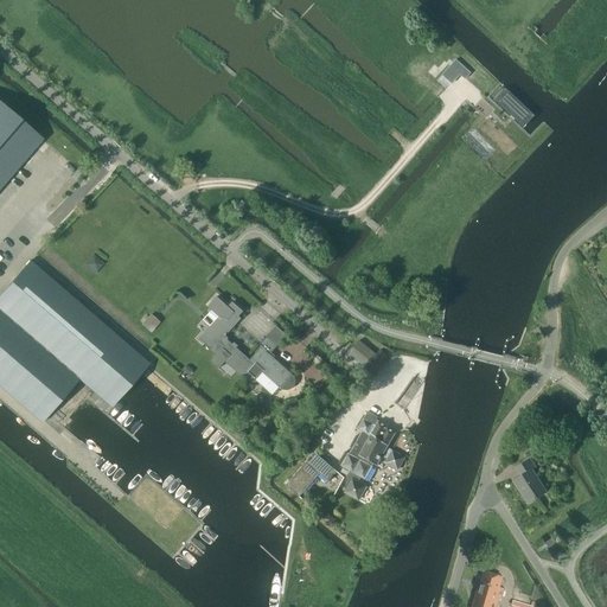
[(455,61),(451,66),(458,74),(460,75),(465,80),(470,74),(464,68),(455,61)]
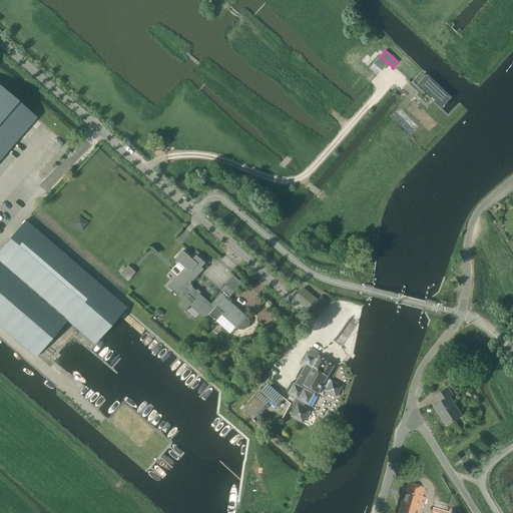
[(423,71),(415,83),(447,113),(458,104),(423,71)]
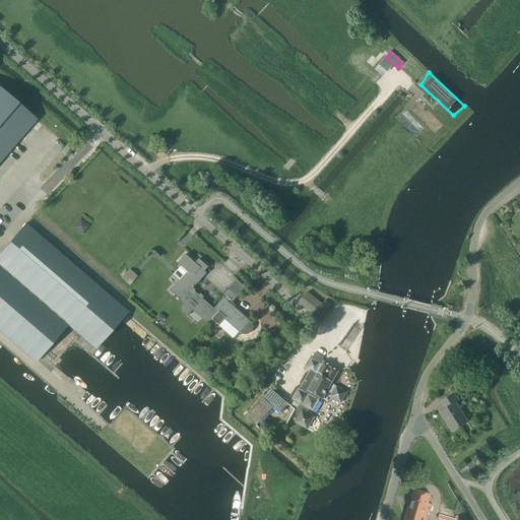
[(0,159),(36,119),(0,87),(0,159)]
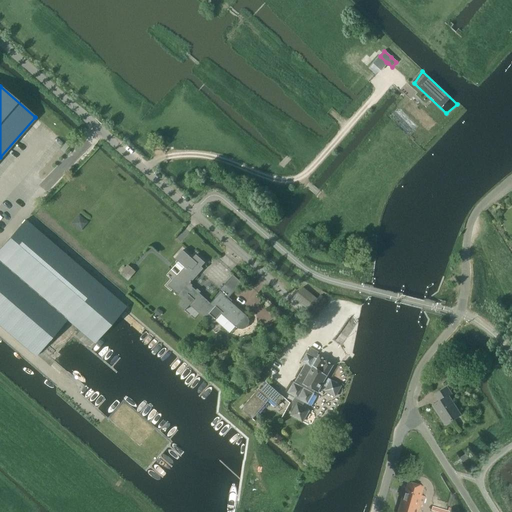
[(66,320),(93,344),(125,307),(25,220),(0,248),(0,326),(35,356),(66,320)]
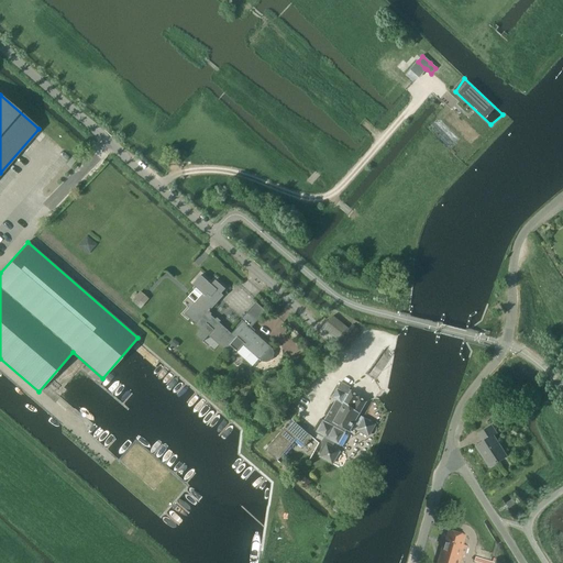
[(202,294),(184,315),(200,329),(211,316),(208,312),(223,296),(220,294),(224,289),(214,280),(210,285),(200,275),(191,285),(202,294)]
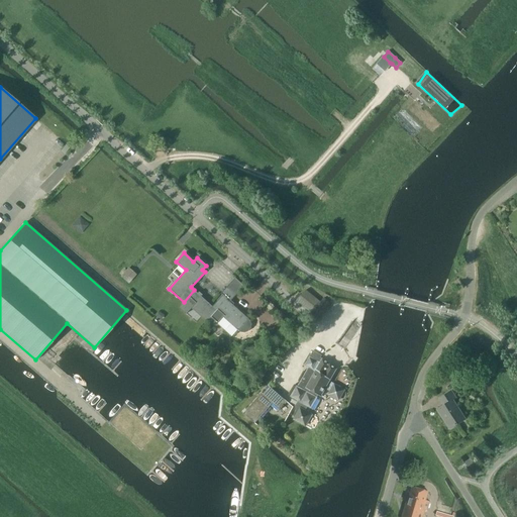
[(128,268),(120,277),(127,283),(135,275),(128,268)]
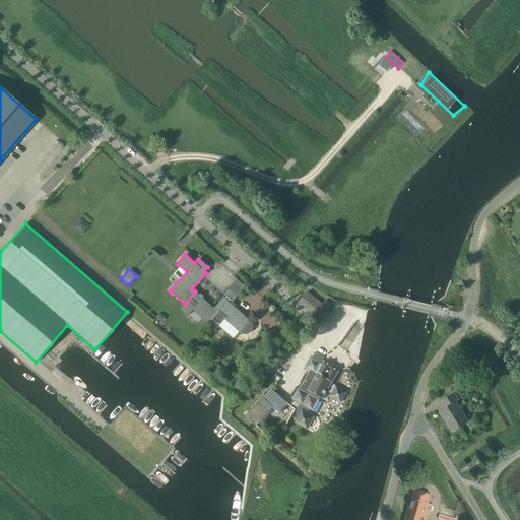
[(236,279),(226,289),(236,298),(245,287),(236,279)]
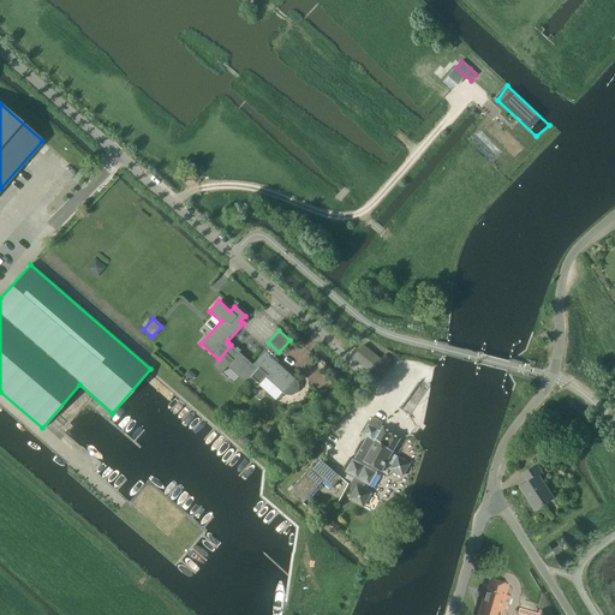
[(251,377),(246,382),(257,382),(264,377),(284,393),(290,395),(294,394),(298,390),(298,386),(297,381),(296,380),(279,352),(268,342),(252,365),(257,370),(251,376),(251,377)]
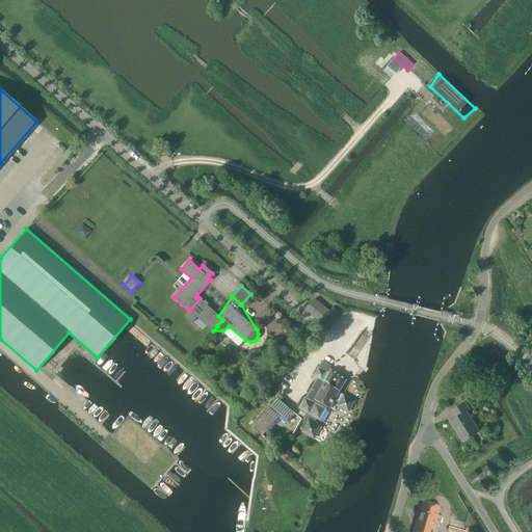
[(189,311),(184,317),(191,323),(196,317),(204,324),(212,331),(213,330),(217,326),(217,325),(222,320),(218,316),(214,312),(200,299),(201,298),(200,298),(189,311)]
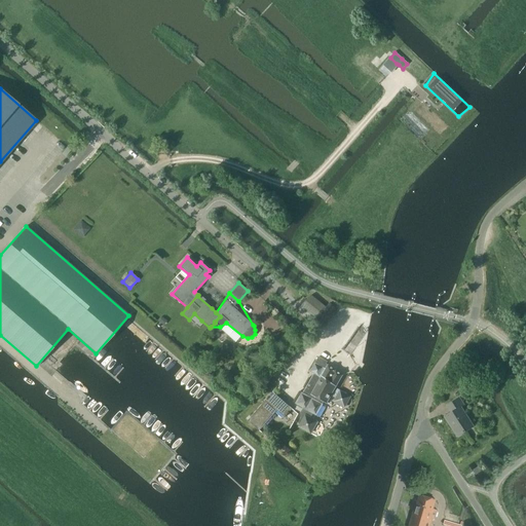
[(302,306),(324,325),(333,313),(311,295),(302,306)]
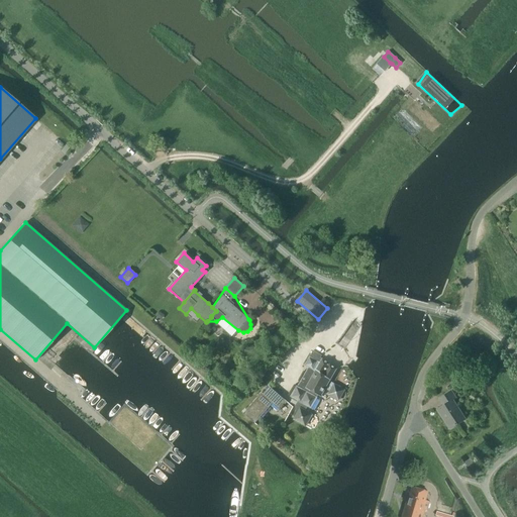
[(269,339),(262,347),(267,351),(274,344),(269,339)]
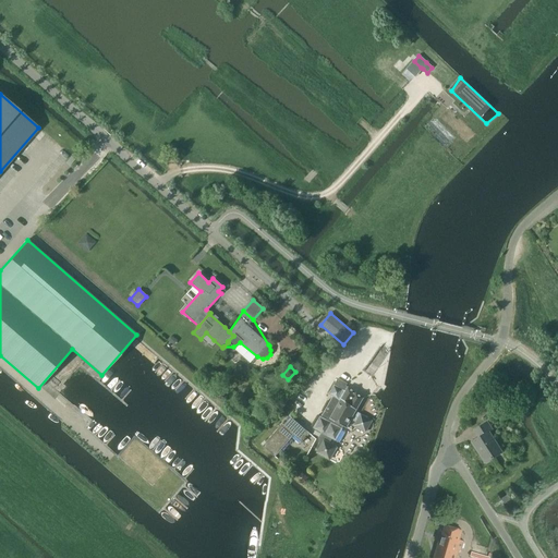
[(319,416),(312,428),(320,433),(320,434),(315,431),(313,434),(318,437),(318,438),(319,443),(316,449),(317,450),(316,452),(318,453),(329,460),(332,455),(332,453),(336,448),(328,444),(330,439),(335,441),(341,429),(341,428),(342,425),(346,427),(351,420),(355,422),(353,426),(365,433),(372,421),(360,414),(358,413),(355,416),(353,415),(355,412),(363,398),(344,387),(347,384),(337,378),(329,393),(332,396),(320,416),(319,416)]
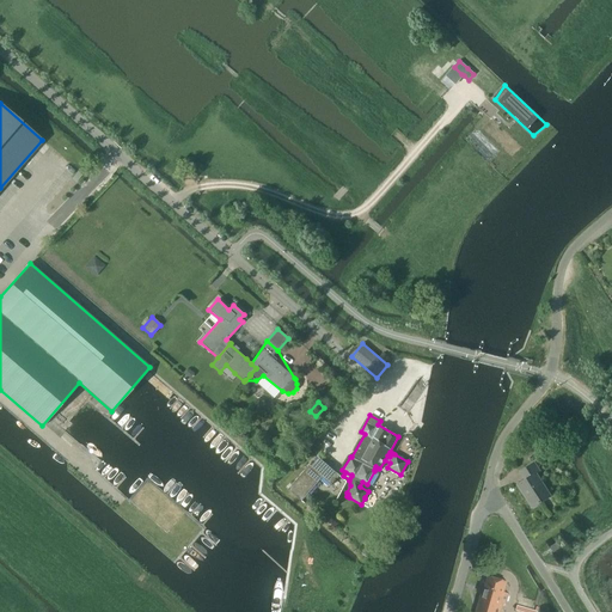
[(530,444),(520,454),(527,461),(537,451),(530,444)]
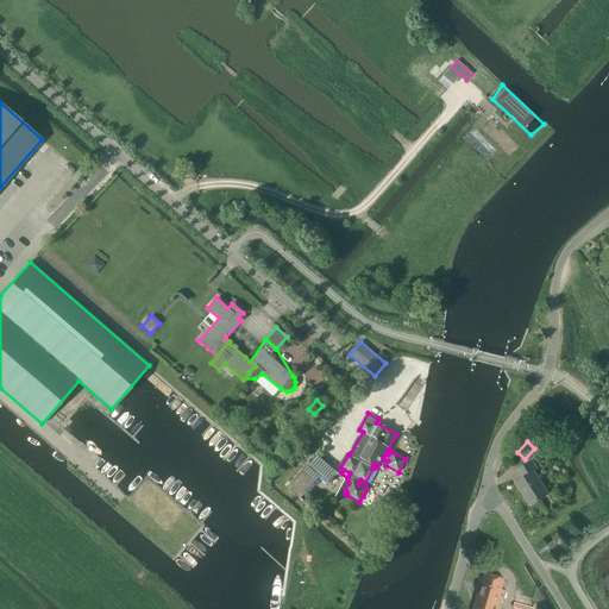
[(286,487),(296,495),(300,498),(300,497),(305,502),(311,495),(306,491),(320,476),(328,483),(338,473),(318,454),(309,464),(308,463),(286,487)]
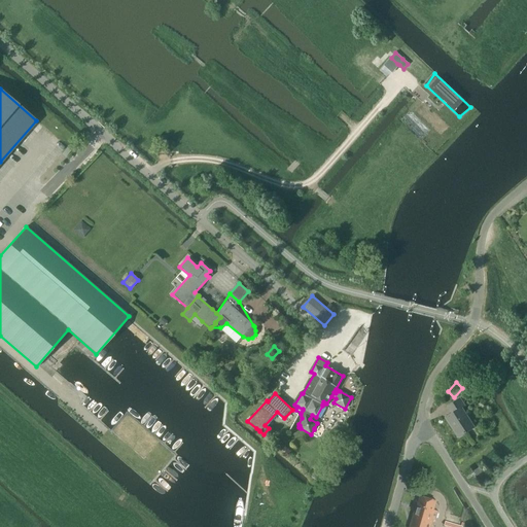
[(457,436),(469,428),(472,427),(460,408),(463,406),(459,398),(447,406),(452,413),(445,417),(457,436)]
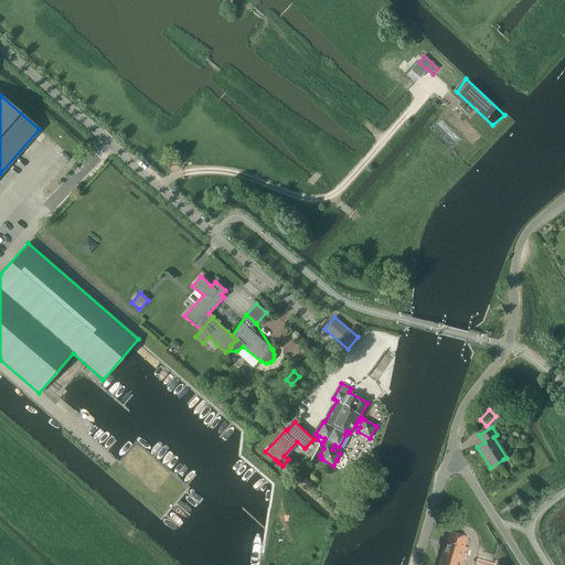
[(469,536),(450,531),(446,548),(444,547),(439,564),(461,564),(464,556),(467,557),(469,547),(466,546),(469,536)]
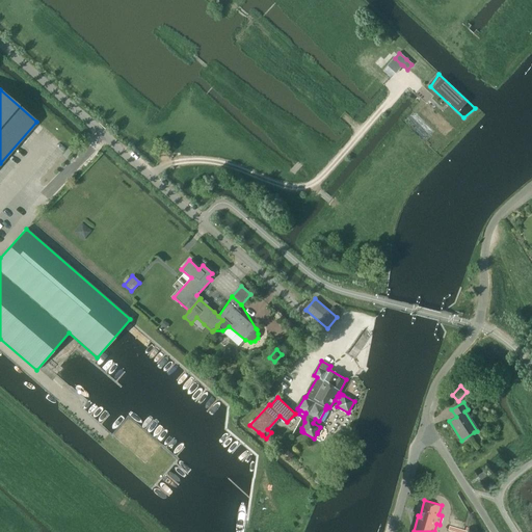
All buildings are outlined.
